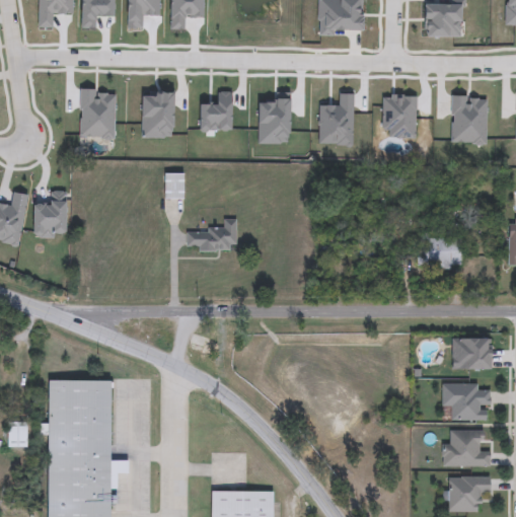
[(165,198),(165,172),(185,172),(185,198),(165,198)]
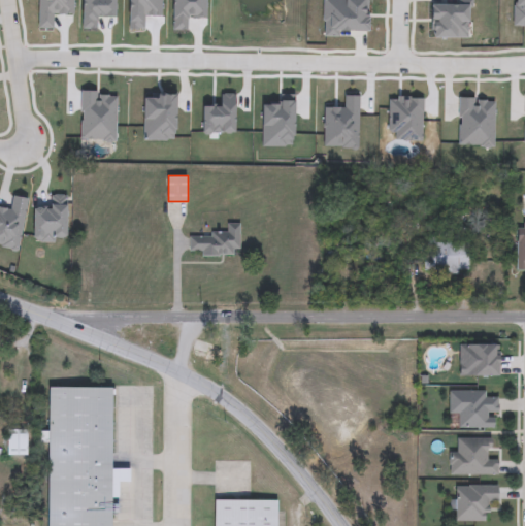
[(192,253),(192,231),(228,231),(228,223),(241,222),(242,252),(192,253)]
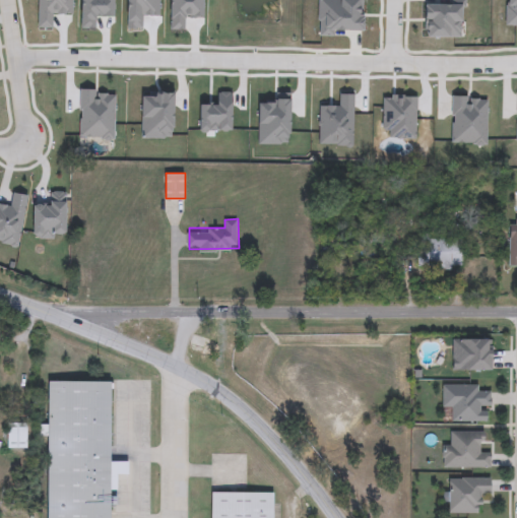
[(418,237),(463,237),(463,268),(418,268),(418,237)]
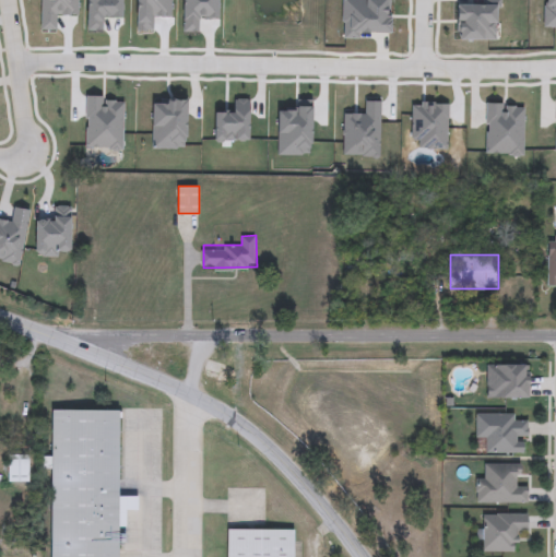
[(52,556),(54,410),(119,411),(119,496),(138,496),(138,509),(126,509),(126,525),(119,525),(119,556),(52,556)]
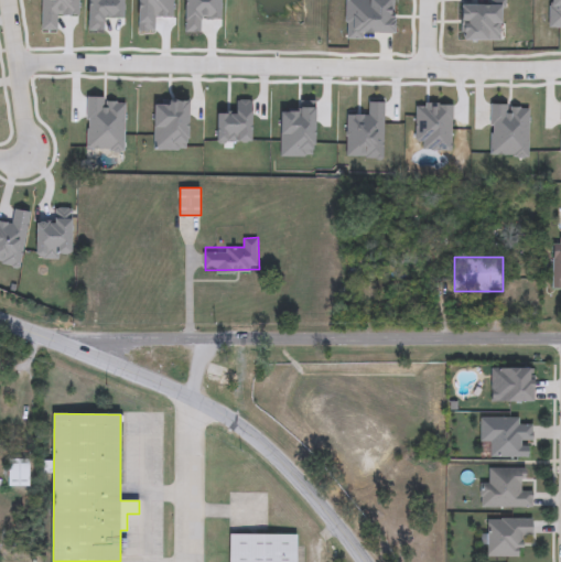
[(492,456),(492,441),(481,441),(481,417),(521,417),(521,423),(533,423),(533,456),(492,456)]
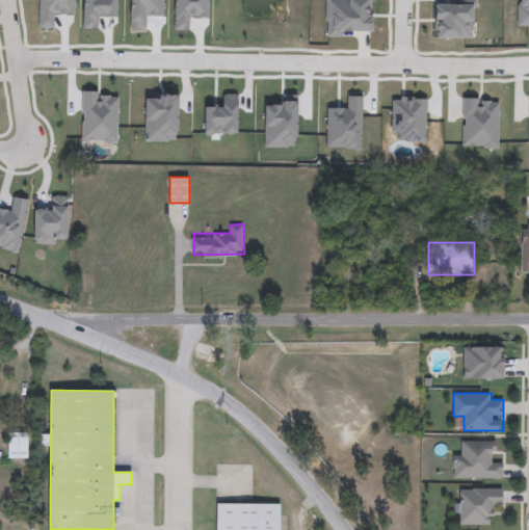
[(504,461),(503,477),(458,477),(458,441),(495,441),(495,461),(504,461)]
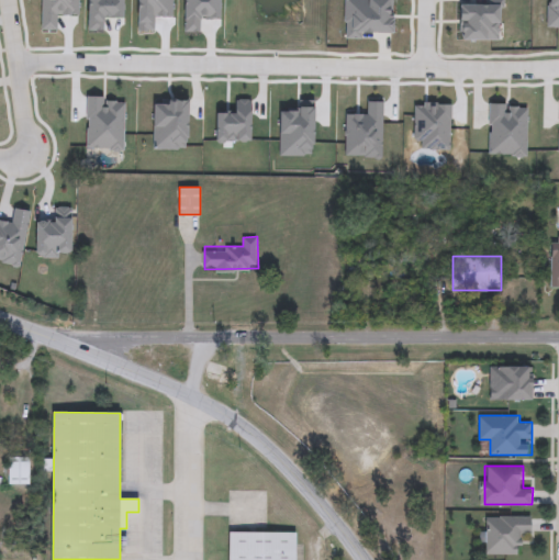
[(522,553),(488,553),(488,515),(533,515),(533,534),(522,534),(522,553)]
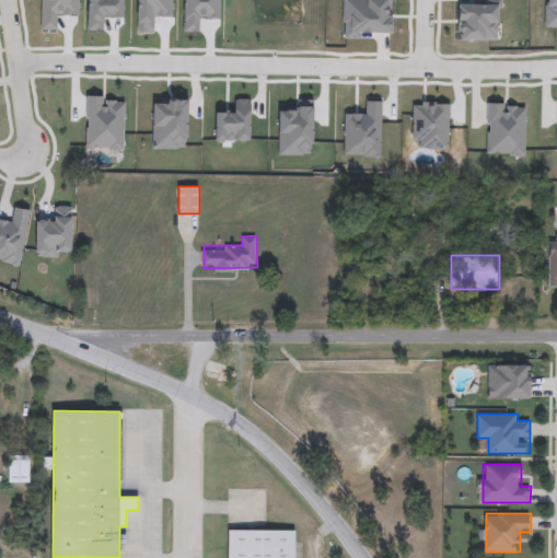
[(229,557),(229,530),(297,530),(297,557),(229,557)]
